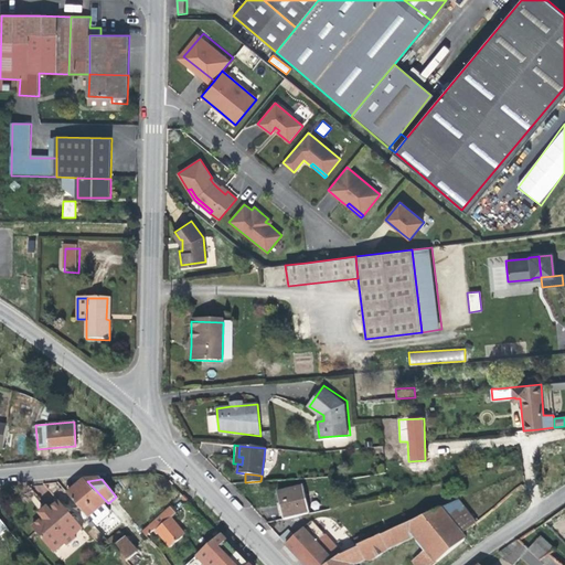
[(83,481),(67,493),(91,519),(108,503),(87,481),(83,481)]
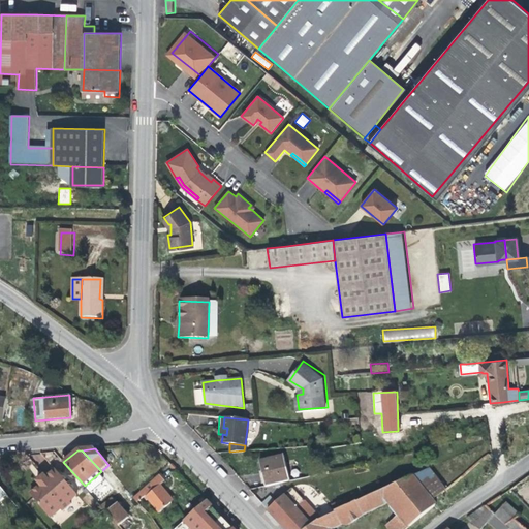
[(265,487),(290,481),(284,456),(259,461),(262,475),(265,487)]
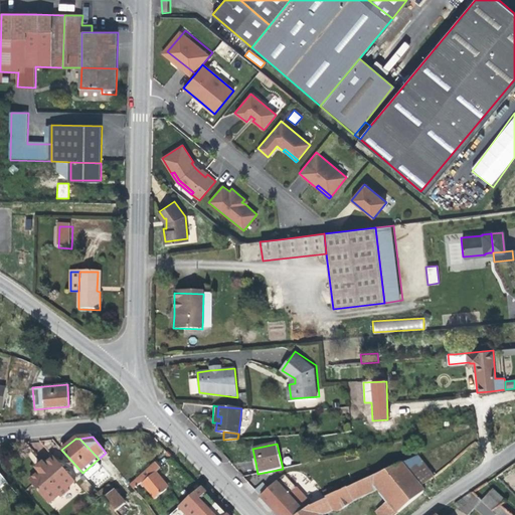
[(419,456),(404,463),(422,487),(436,477),(419,456)]
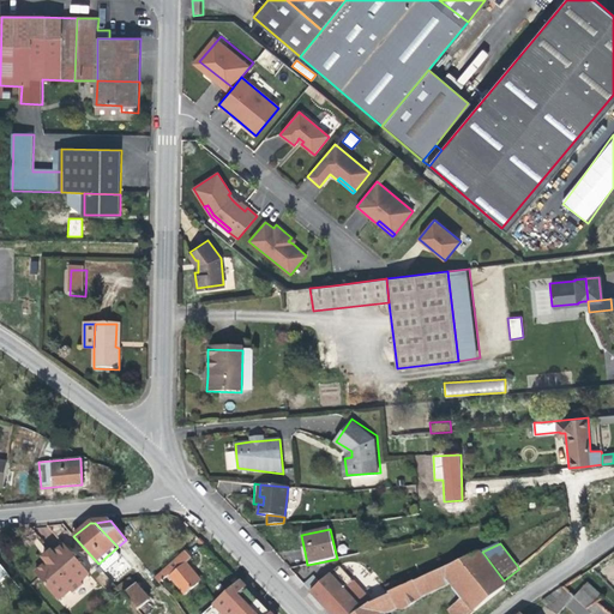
[(47,564),(36,573),(59,601),(71,591),(73,594),(84,585),(82,582),(90,576),(65,546),(54,554),(56,558),(47,564)]
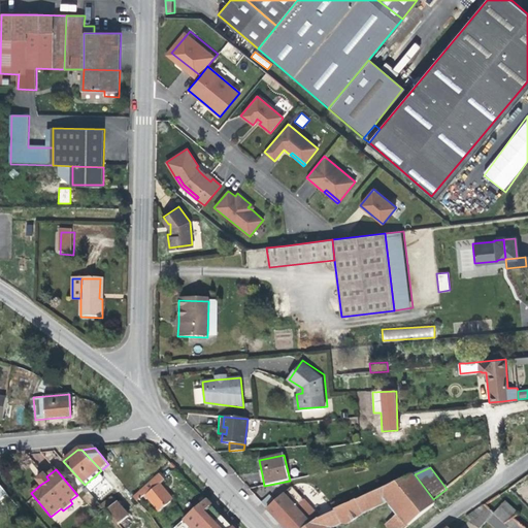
[(48,480),(46,476),(43,474),(39,477),(36,480),(40,485),(48,480)]
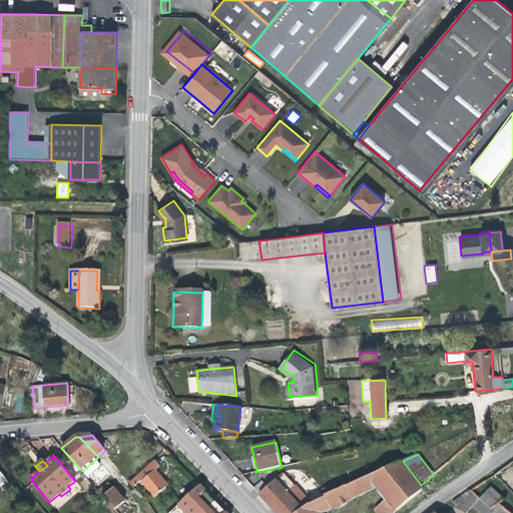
[(347,487),(330,494),(335,507),(336,510),(377,487),(386,500),(395,512),(424,490),(421,485),(403,461),(369,477),(347,487)]
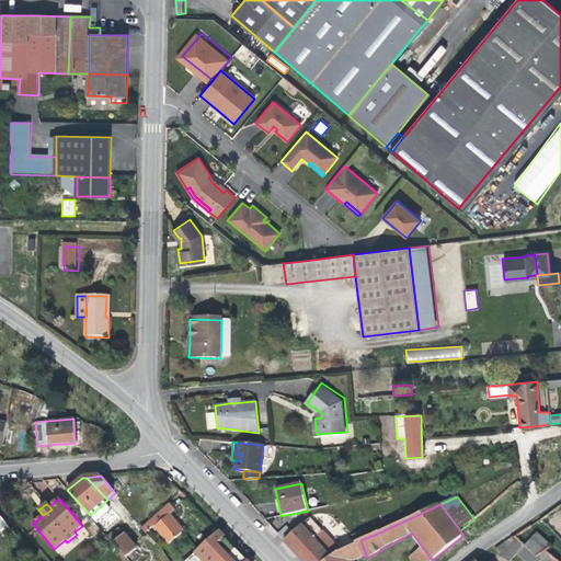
[(153,527),(170,514),(175,510),(171,505),(142,528),(147,533),(153,527)]
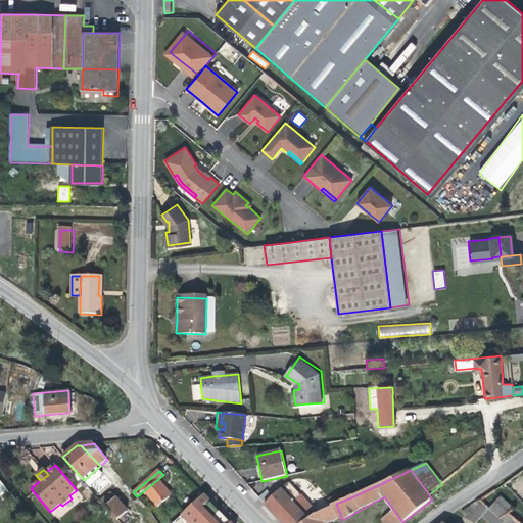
[(167,489),(158,479),(143,491),(157,508),(172,495),(167,489)]
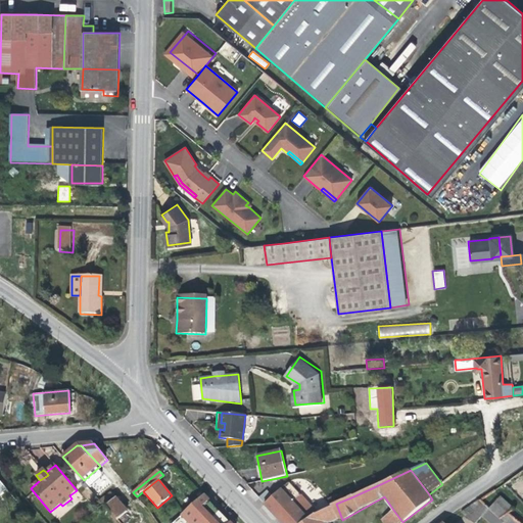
[(303,522),(318,514),(300,494),(296,498),(285,486),(265,505),(282,522),(303,522)]
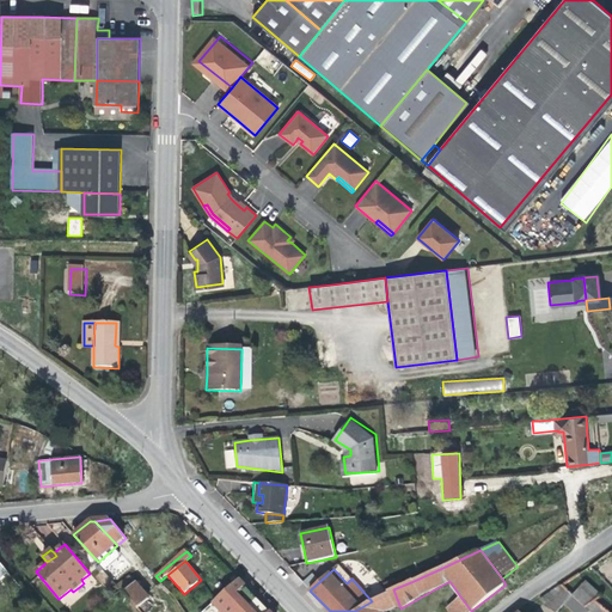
[(393,589),(414,581),(410,573),(384,585),(387,593),(393,589)]
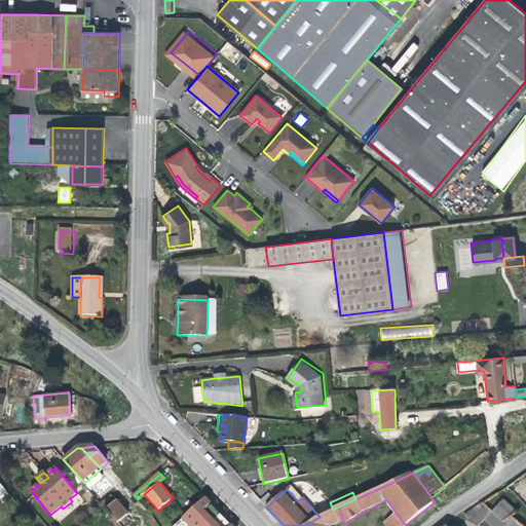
[(107,509),(117,500),(112,494),(101,502),(107,509)]
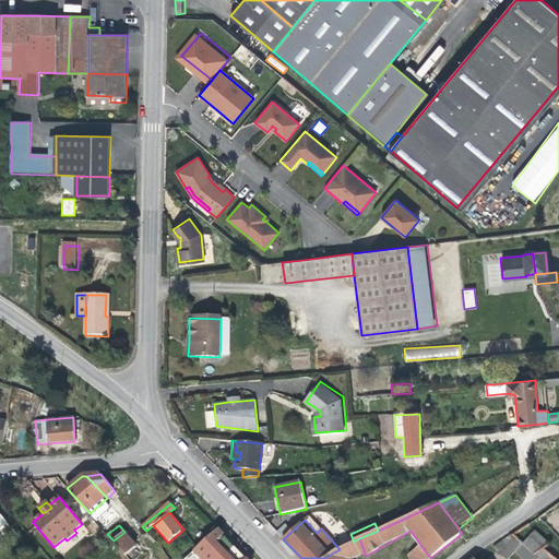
[(246,558),(219,528),(186,558),(246,558)]
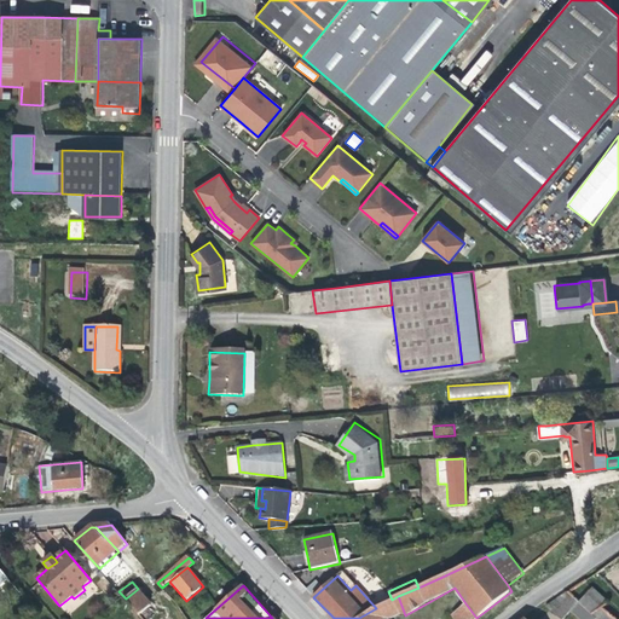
[(579,605),(591,614),(601,607),(609,600),(593,586),(577,602),(579,605)]
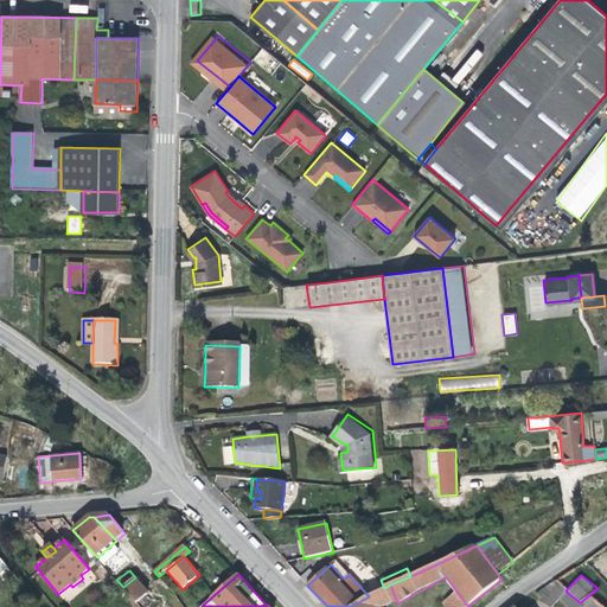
[(135,577),(123,587),(136,604),(149,593),(135,577)]
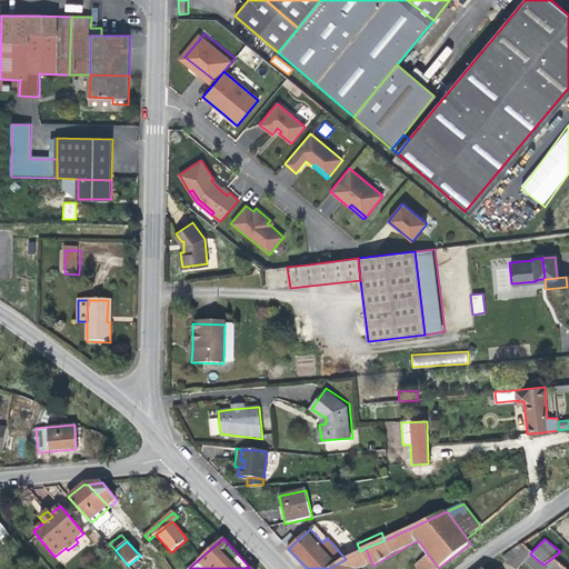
[(520,545),(510,551),(523,562),(526,563),(532,556),(530,553),(520,545)]
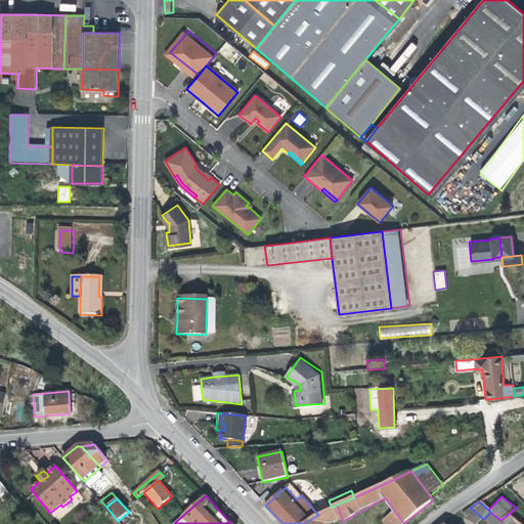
[(325,523),(329,523),(342,518),(337,505),(332,508),(333,509),(318,515),(325,523)]
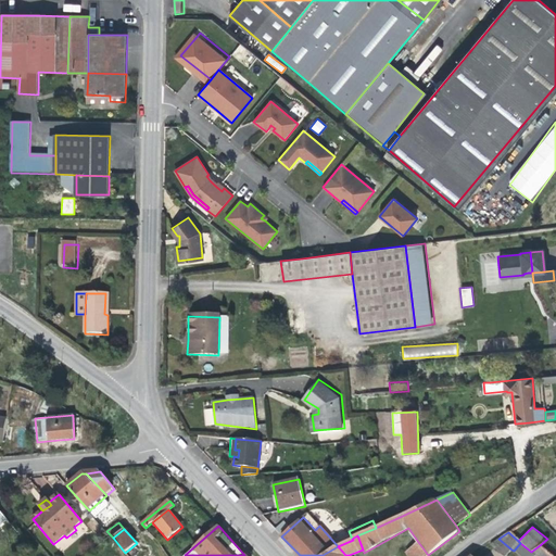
[(505,555),(512,550),(498,539),(489,544),(503,555),(505,555)]
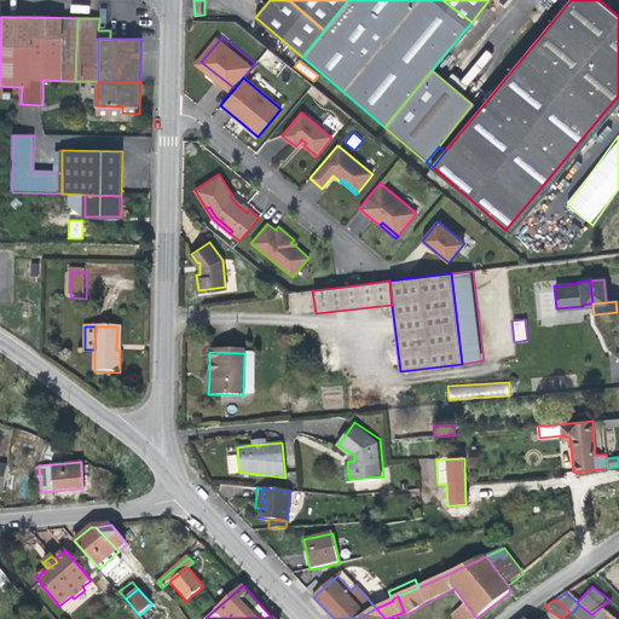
[(475,618),(476,618),(466,603),(452,615),(453,618),(475,618)]
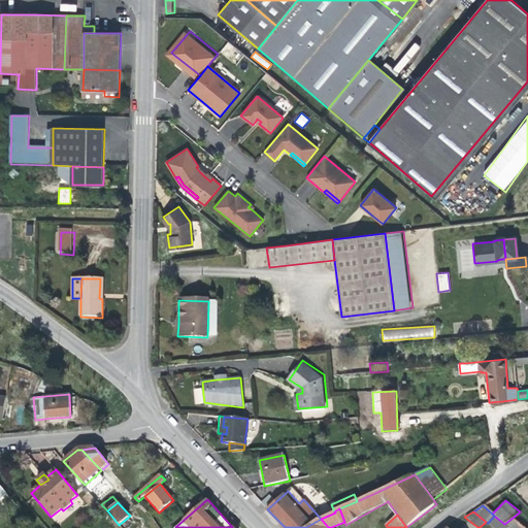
[(524,527),(513,518),(504,524),(509,527),(524,527)]
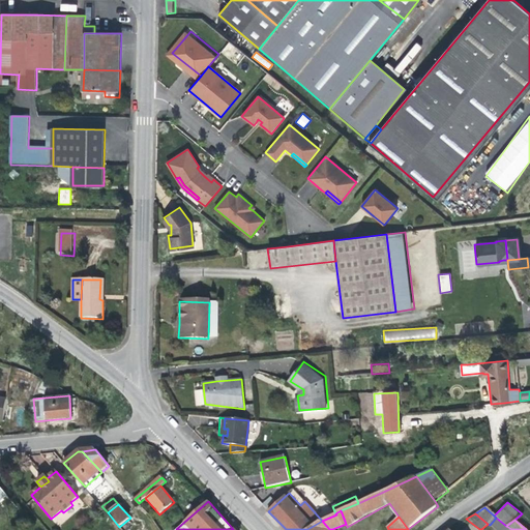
[(329,529),(322,521),(307,529),(329,529)]
